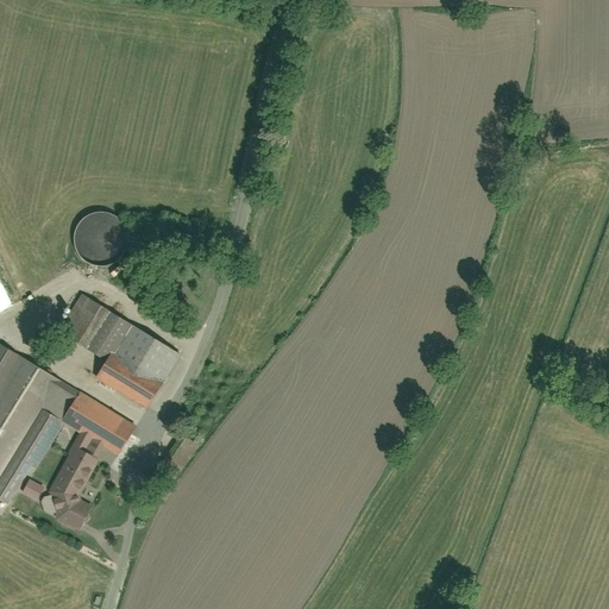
[(81,245),(76,245),(75,255),(117,261),(121,231),(108,230),(108,225),(104,225),(102,233),(95,233),(94,239),(82,238),(81,245)]
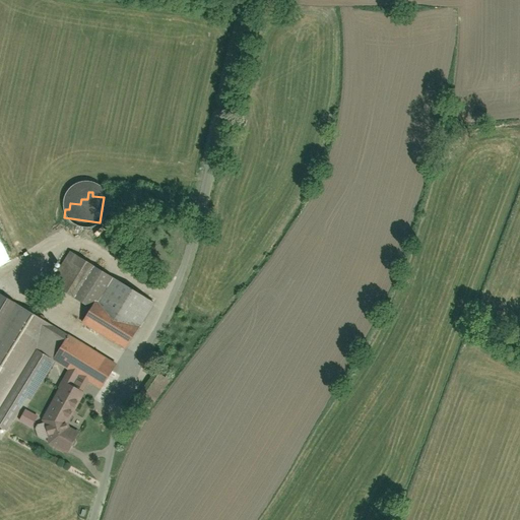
[(153,299),(72,251),(57,276),(94,299),(83,317),(128,343),(153,299)]
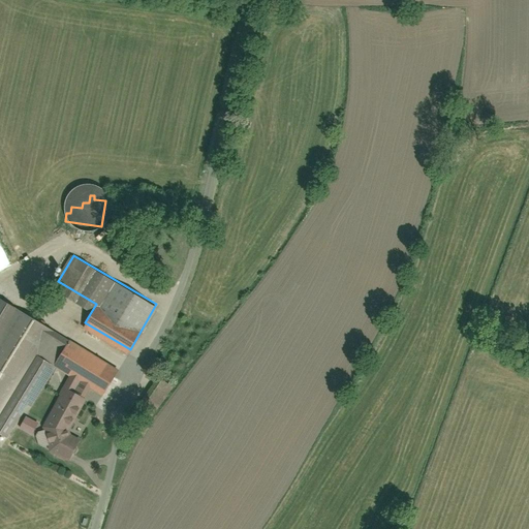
[(114,404),(128,377),(9,314),(0,332),(0,430),(0,431),(35,364),(65,379),(35,435),(44,439),(39,449),(64,463),(75,441),(65,436),(85,399),(81,397),(85,389),(114,404)]
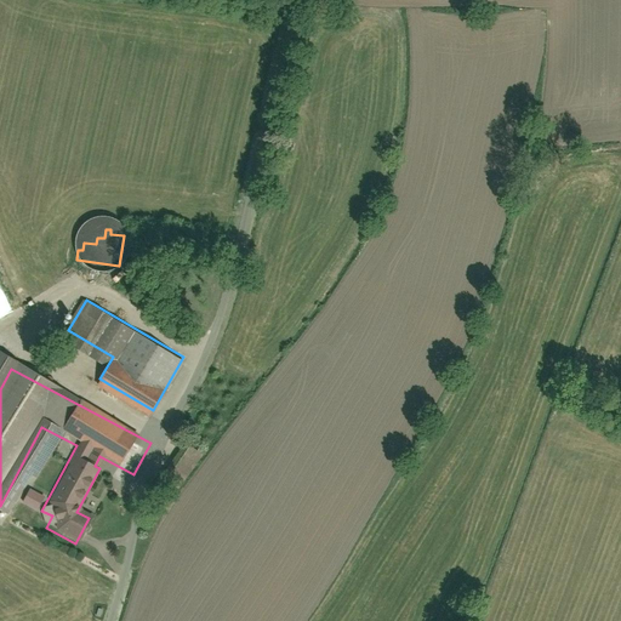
[(35,510),(41,496),(26,488),(18,501),(35,510)]
